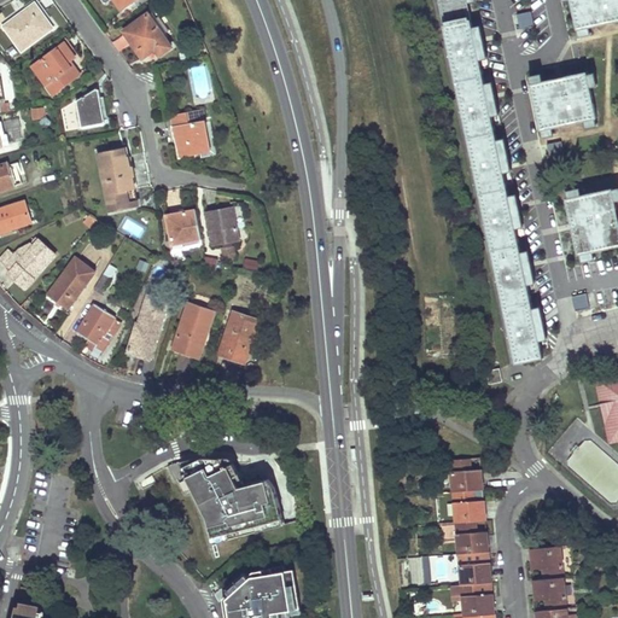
[(101,0),(105,5),(111,0),(112,0),(121,11),(136,0),(101,0)]
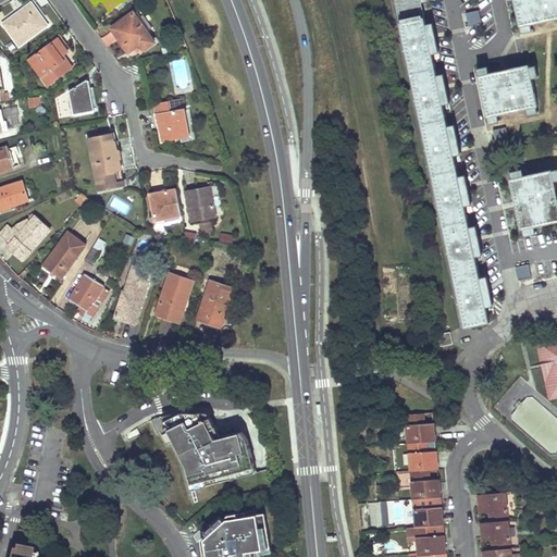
[(491,322),(484,293),(474,295),(472,288),(482,286),(472,240),(462,243),(461,237),(471,235),(461,190),(453,192),(452,186),(460,184),(454,153),(445,156),(444,150),(453,148),(446,118),(440,89),(431,91),(430,86),(440,84),(430,38),(420,40),(419,35),(429,33),(421,2),(412,4),(411,0),(395,0),(396,2),(397,2),(398,8),(397,8),(404,38),(405,38),(406,44),(405,44),(415,89),(416,89),(417,94),(416,95),(429,155),(430,155),(431,159),(430,159),(436,189),(437,189),(438,195),(437,196),(447,240),(448,240),(449,246),(447,246),(457,292),(459,291),(461,297),(459,298),(466,327),(491,322)]
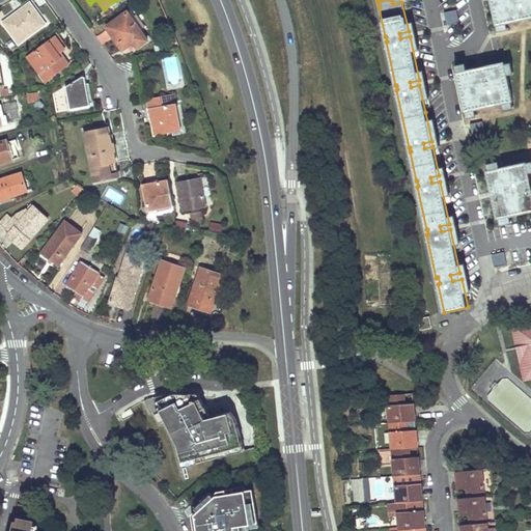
[(530,0),(491,0),(497,26),(514,22),(513,20),(526,17),(526,20),(530,18),(530,0)]
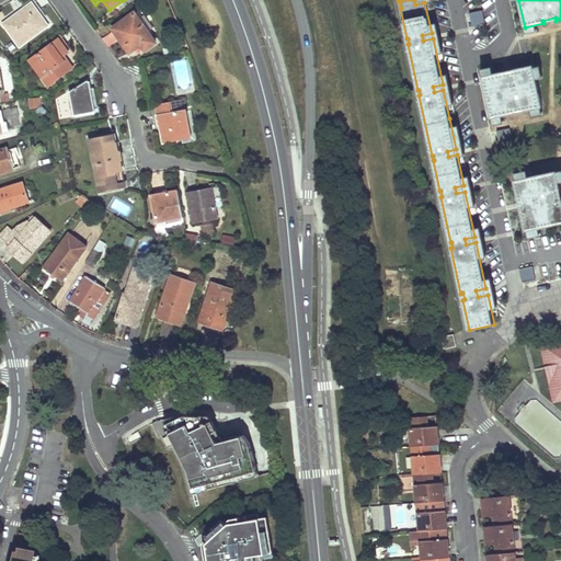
[(22,9),(23,11),(4,24),(20,46),(48,25),(32,2),(22,9)]
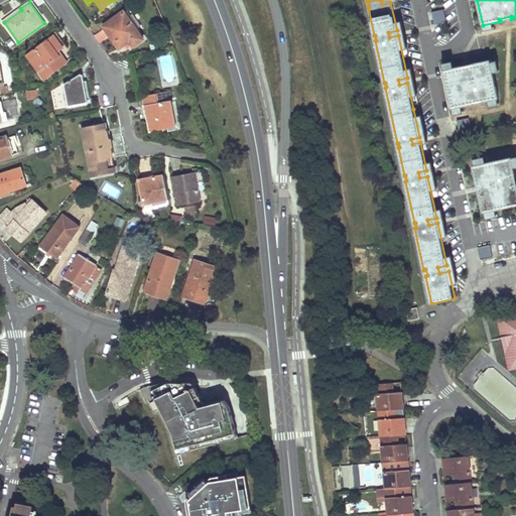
[(442,9),(432,12),(436,24),(446,21),(442,9)]
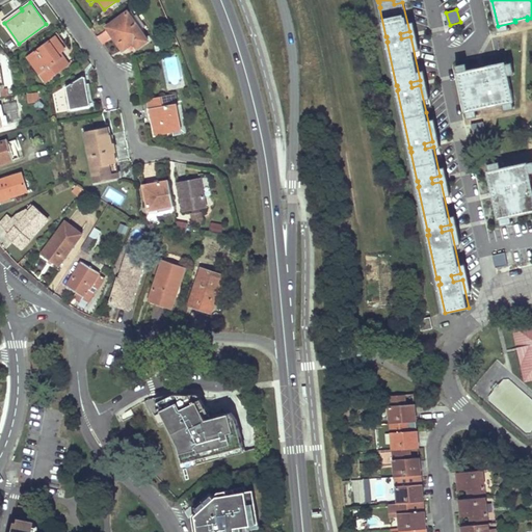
[(106,27),(123,51),(134,44),(137,49),(148,42),(128,11),(106,27)]
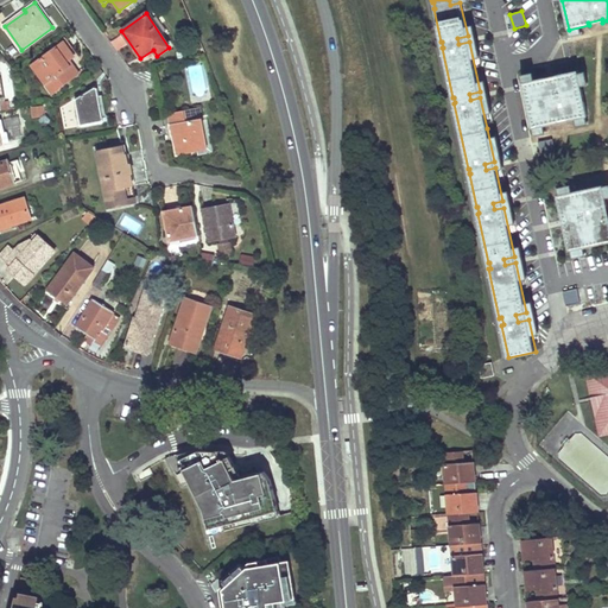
[(69,65),(67,62),(69,59),(75,56),(64,42),(39,59),(40,62),(33,67),(46,84),(49,83),(54,78),(59,87),(78,73),(71,64),(69,65)]
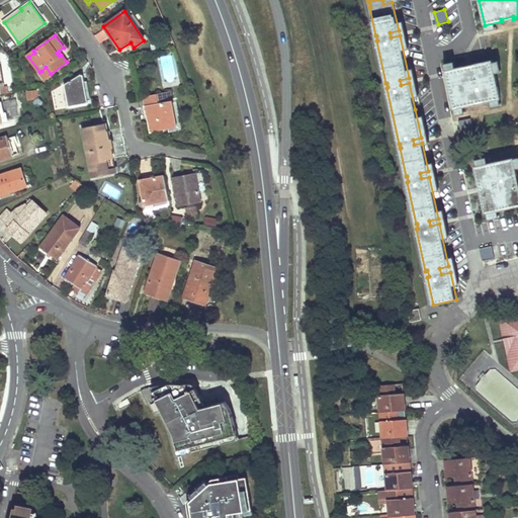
[(30,48),(24,52),(28,57),(34,53),(33,51),(30,48)]
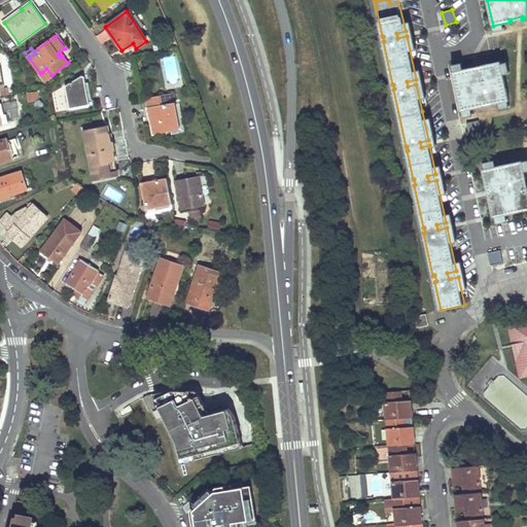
[(500,61),(483,65),(483,68),(471,70),(470,67),(453,71),(461,111),(480,107),(479,105),(491,102),(491,105),(510,101),(500,61)]
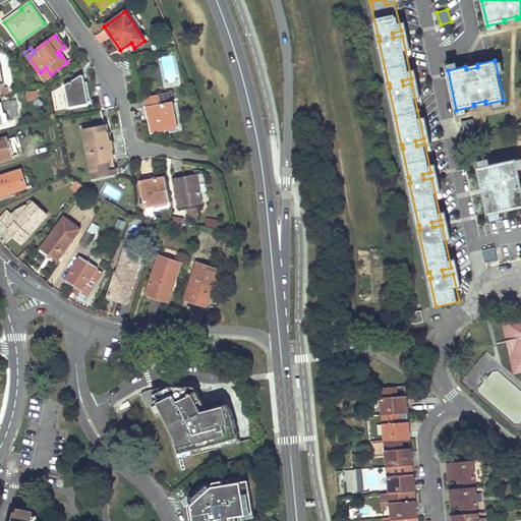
[(51,74),(46,67),(42,71),(47,77),(51,74)]
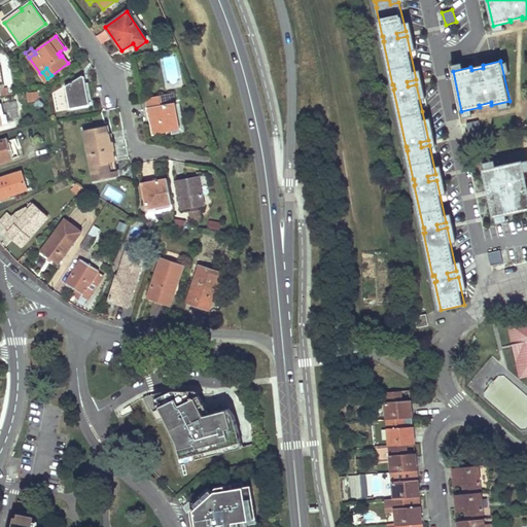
[(85,76),(82,76),(66,85),(70,108),(91,105),(85,76)]
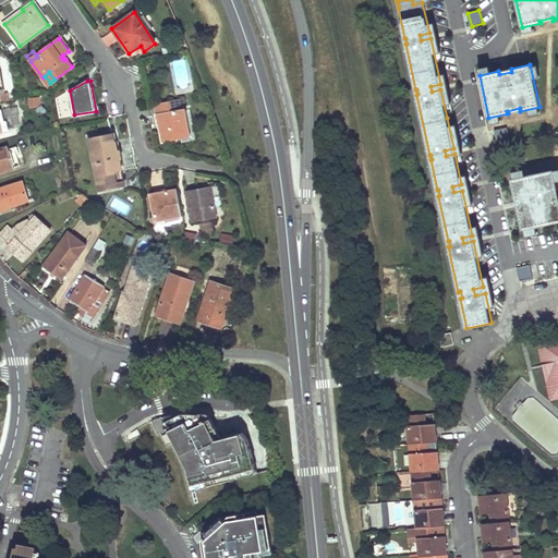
[(181,138),(191,136),(185,110),(190,109),(189,98),(155,105),(157,114),(156,114),(158,125),(160,124),(162,142),(181,138)]
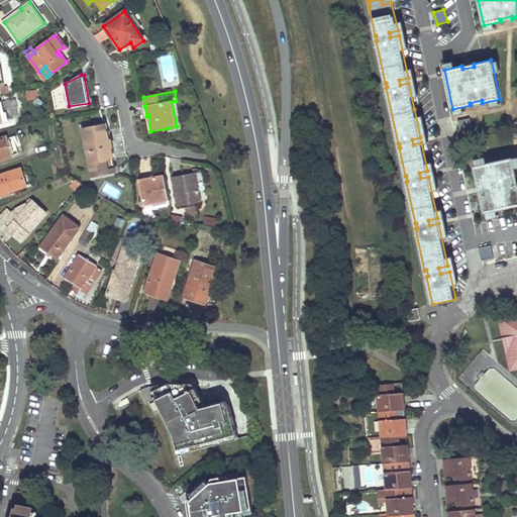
[(182,130),(176,101),(172,102),(177,126),(168,128),(169,132),(182,130)]
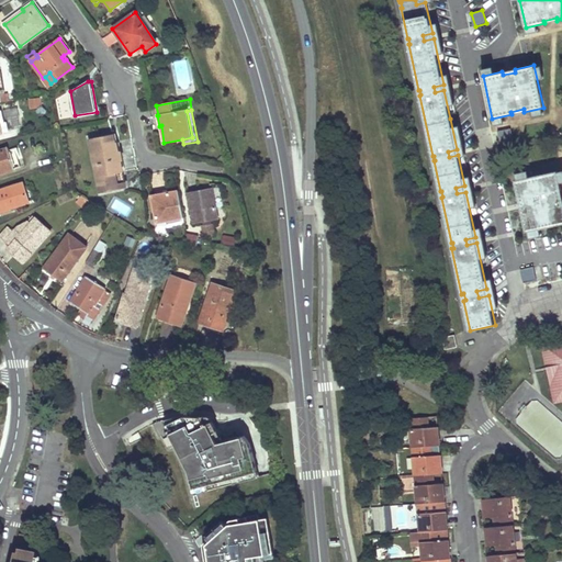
[(510,128),(498,131),(502,144),(513,142),(510,128)]
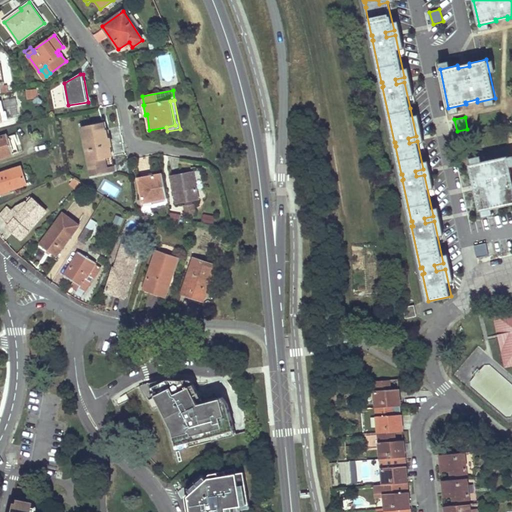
[(112,146),(110,138),(108,138),(105,122),(82,127),(87,151),(110,147),(112,146)]
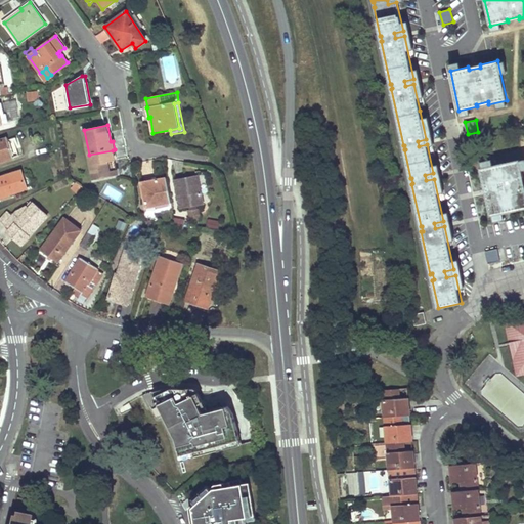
[(16,138),(8,140),(8,138),(0,140),(0,162),(18,156),(14,142),(17,141),(16,138)]
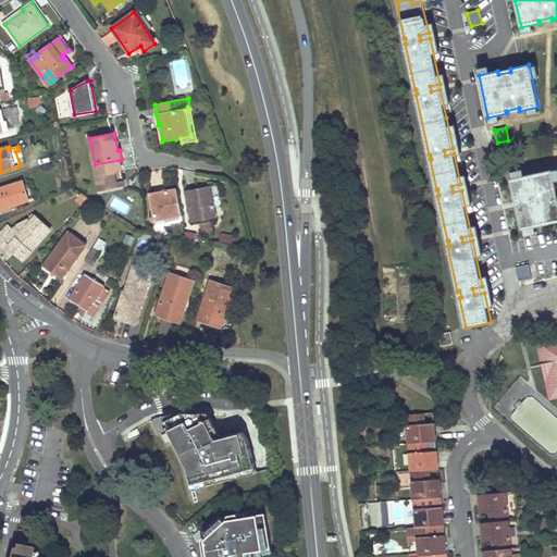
[(120,160),(95,164),(99,185),(116,182),(115,173),(122,171),(120,160)]
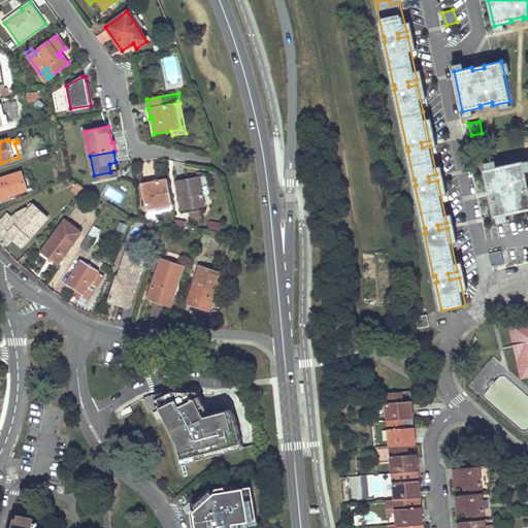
[(523,161),(484,169),(488,188),(490,187),(493,199),(490,200),(494,218),(527,209),(527,192),(525,180),(527,179),(523,161)]
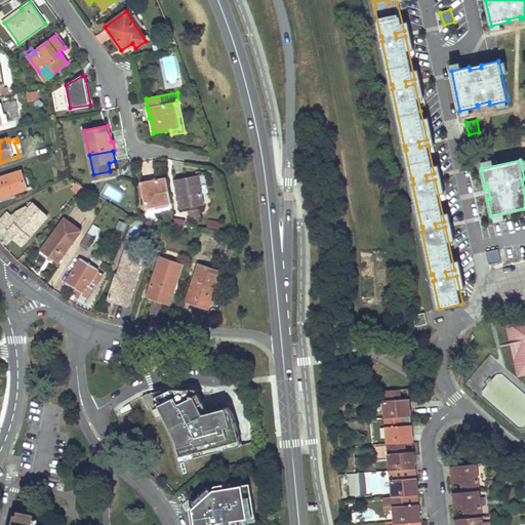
[(110,171),(93,174),(94,180),(118,175),(115,161),(109,163),(110,171)]
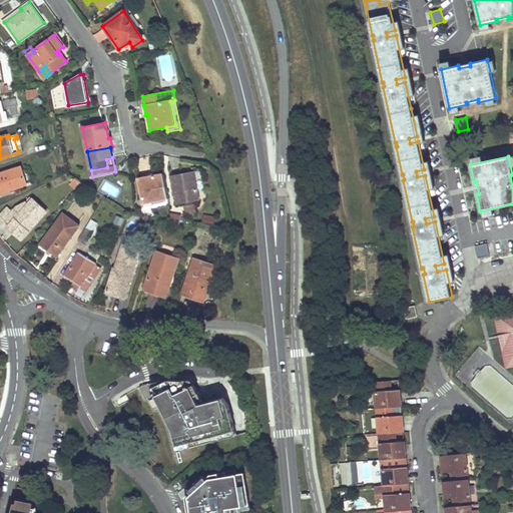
[(21,167),(0,173),(0,193),(0,194),(10,192),(9,190),(14,188),(26,184),(26,183),(31,181),(28,173),(23,174),(21,167)]
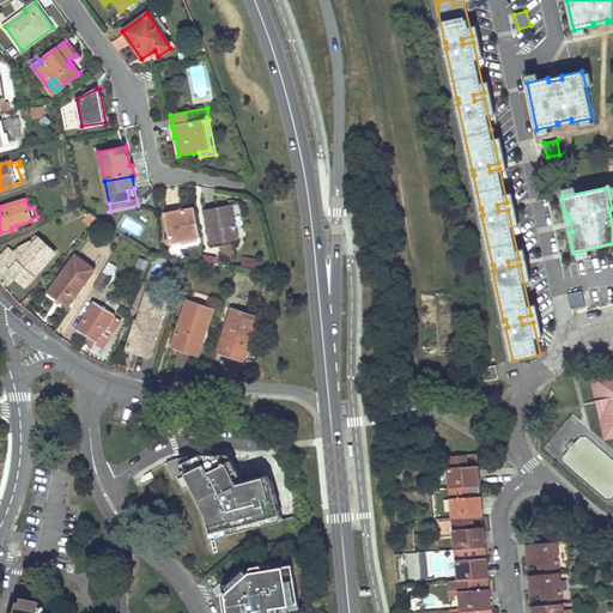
[(212,244),(238,238),(231,205),(206,210),(212,244)]
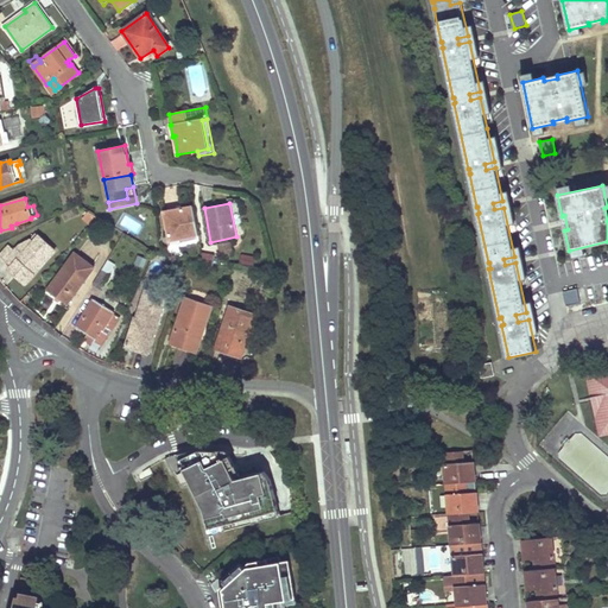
[(177,215),(176,210),(163,213),(168,239),(179,236),(181,240),(198,236),(194,207),(182,209),(183,214),(177,215)]
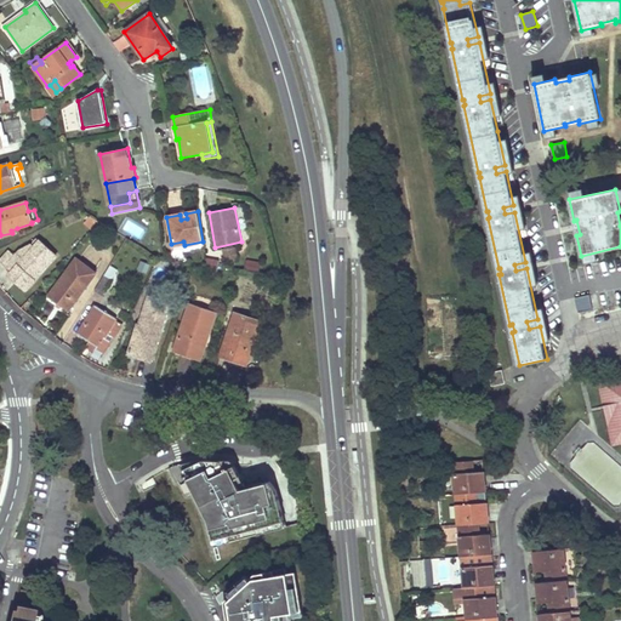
[(101,223),(90,216),(84,223),(93,232),(101,223)]
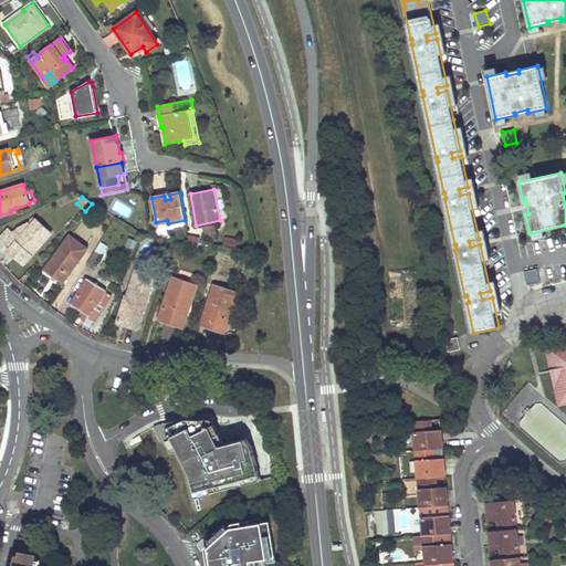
[(96,206),(92,203),(85,211),(88,215),(96,206)]
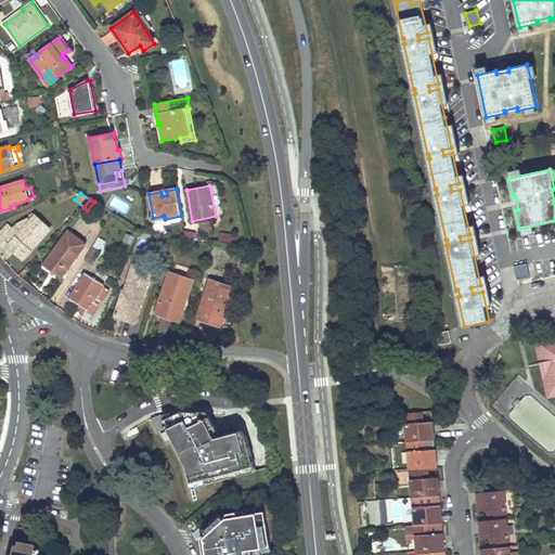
[(51,230),(36,216),(30,221),(28,219),(14,227),(12,229),(4,236),(12,243),(16,237),(22,243),(14,252),(24,260),(51,230)]
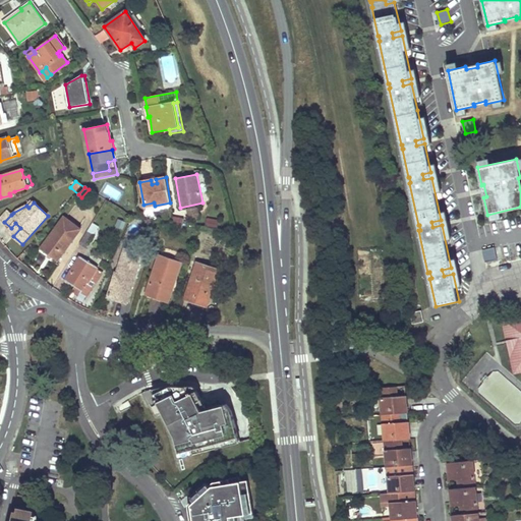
[(198,209),(187,210),(187,220),(196,222),(199,214),(198,209)]
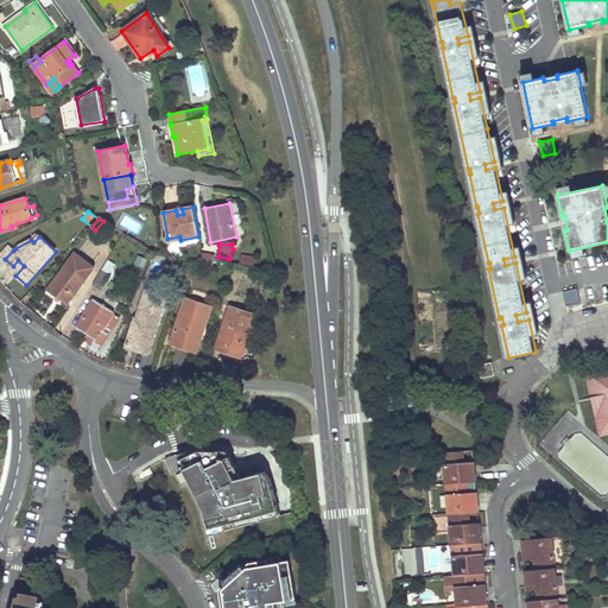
[(13,251),(8,246),(0,254),(0,255),(5,260),(5,259),(13,251)]
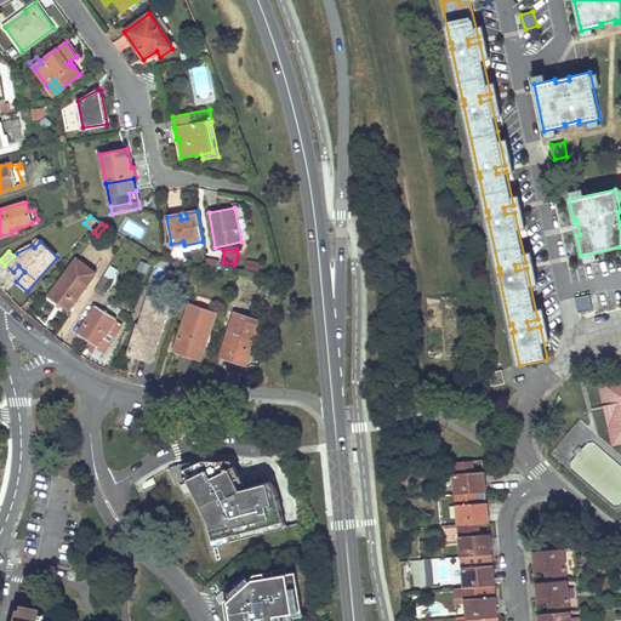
[(206,258),(209,267),(218,269),(220,262),(206,258)]
